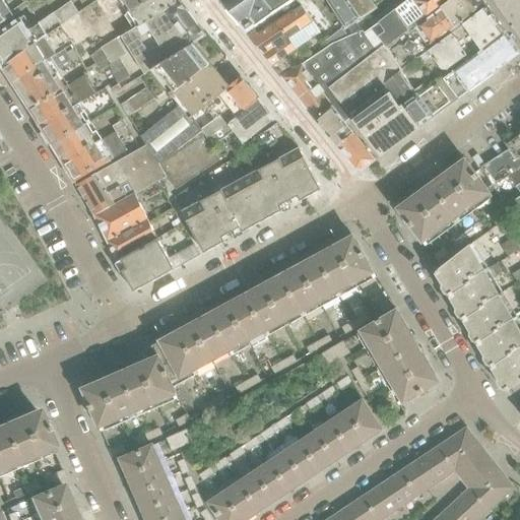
[(0,0),(0,24),(14,15),(12,11),(4,0),(0,0)]
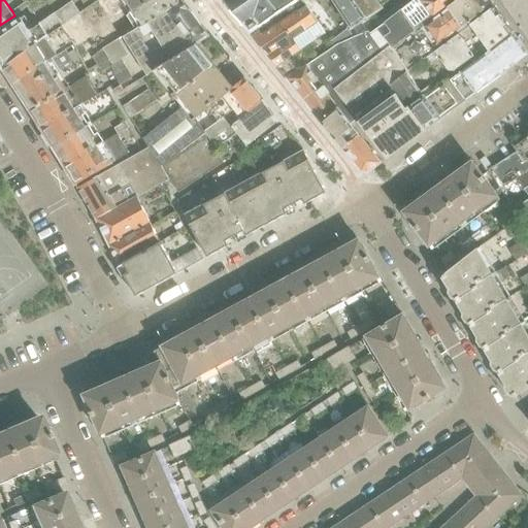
[(35,0),(14,0),(20,6),(12,11),(14,15),(29,6),(36,0),(35,0)]
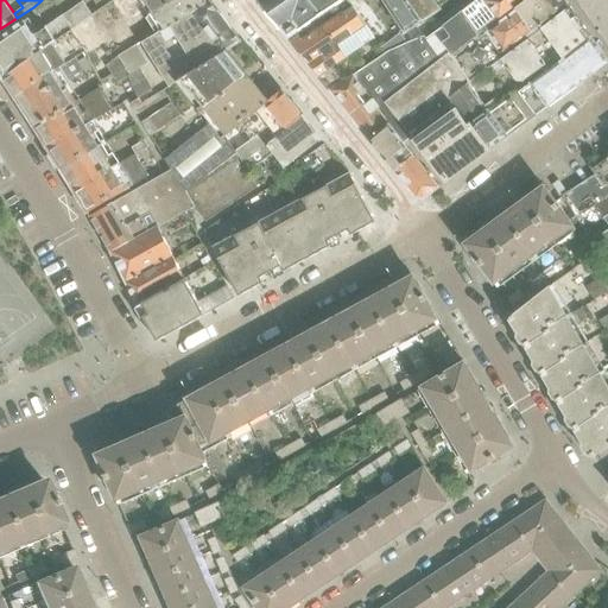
[(162,31),(201,0),(169,0),(151,13),(145,18),(132,26),(109,40),(108,42),(118,56),(138,44),(139,45),(143,43),(143,42),(162,31)]
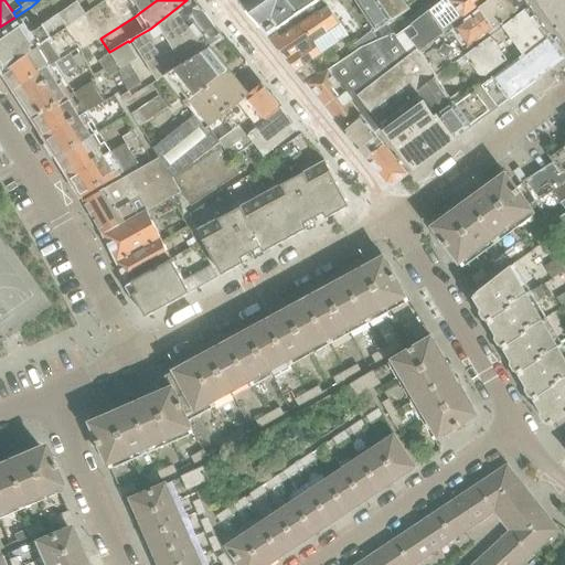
[(131,0),(140,12),(157,0),(131,0)]
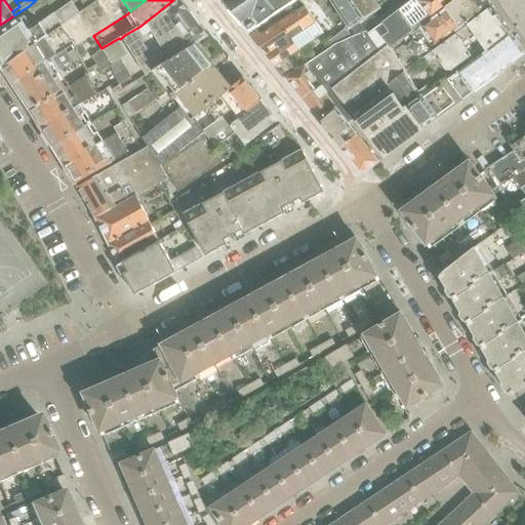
[(147,75),(157,69),(197,44),(209,36),(203,27),(202,28),(189,10),(190,10),(183,0),(182,0),(173,0),(139,27),(123,36),(123,37),(147,75)]
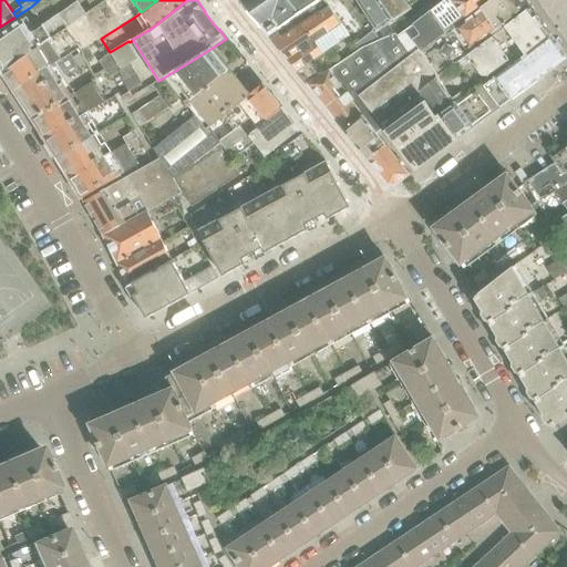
[(269,37),(297,18),(309,10),(322,0),(240,0),(241,1),(241,2),(260,27),(261,27),(269,37)]
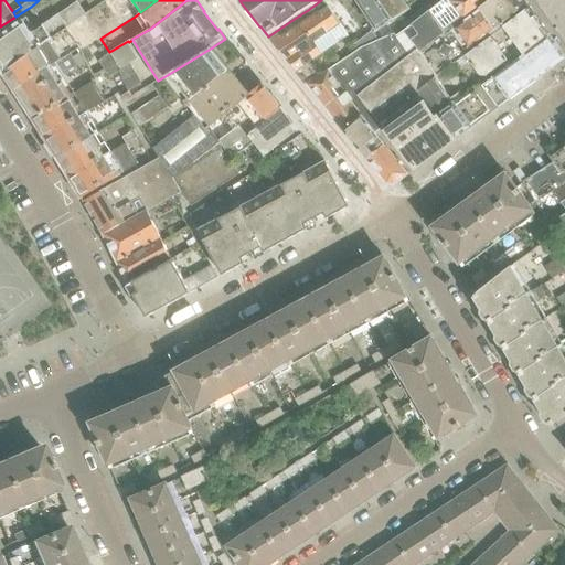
[(296,18),(315,42),(341,24),(342,23),(324,0),(321,0),(308,10),(296,18)]
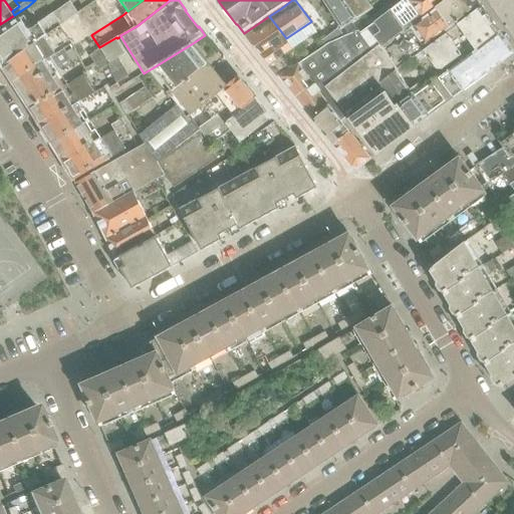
[(358,18),(346,0),(324,0),(330,9),(344,28),(353,21),(358,18)]
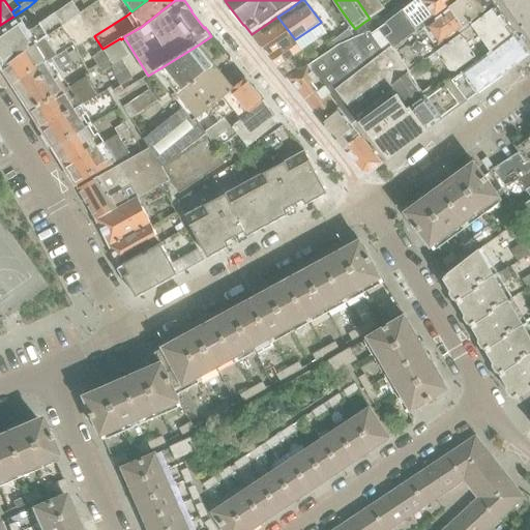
[(380,0),(357,0),(370,19),(384,8),(385,7),(382,2),(380,0)]
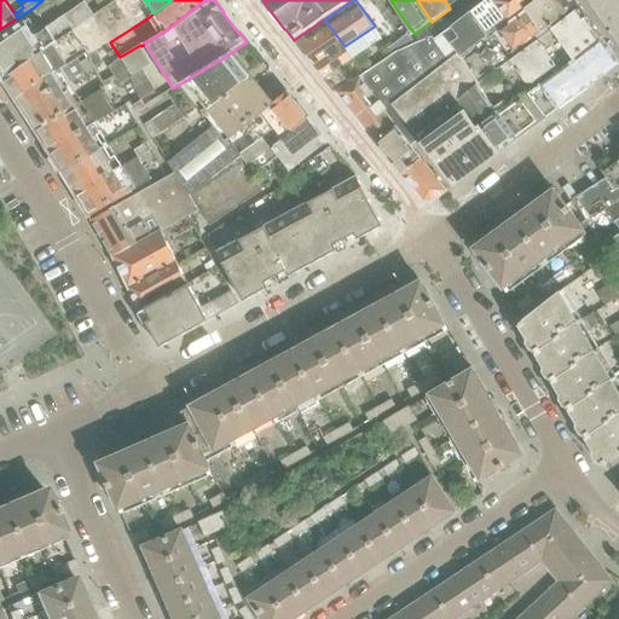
[(482,81),(498,69),(580,7),(574,0),(536,0),(521,11),(487,36),(462,56),(482,81)]
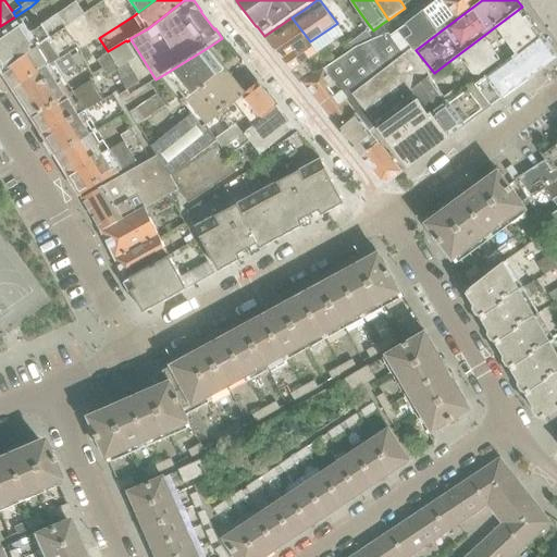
[(469,10),(482,0),(438,0),(424,11),(438,33),(469,10)]
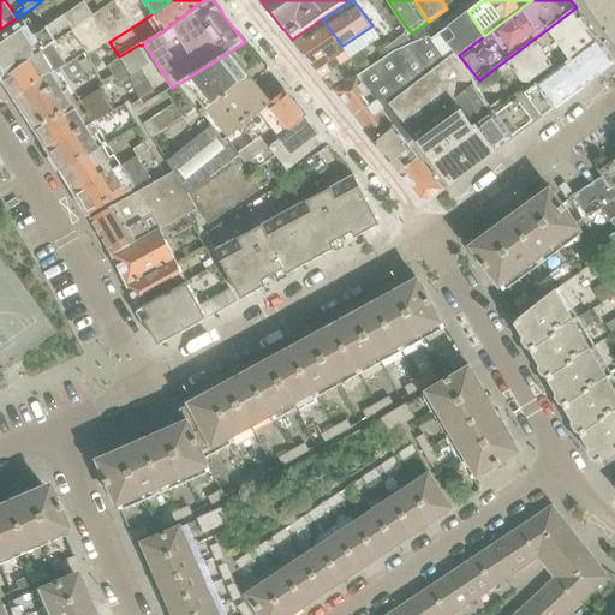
[(0,37),(0,72),(3,77),(72,30),(95,16),(85,1),(66,16),(65,13),(36,35),(25,19),(0,37)]
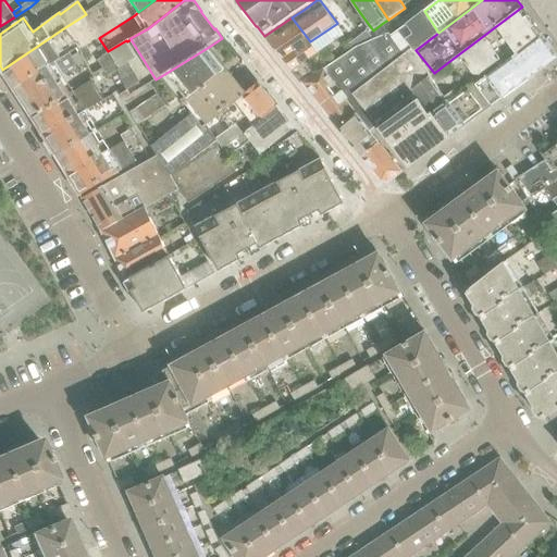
[(516,52),(542,34),(537,27),(522,7),(448,62),(452,67),(459,62),(462,57),(474,73),(480,74),(514,49),(516,52)]
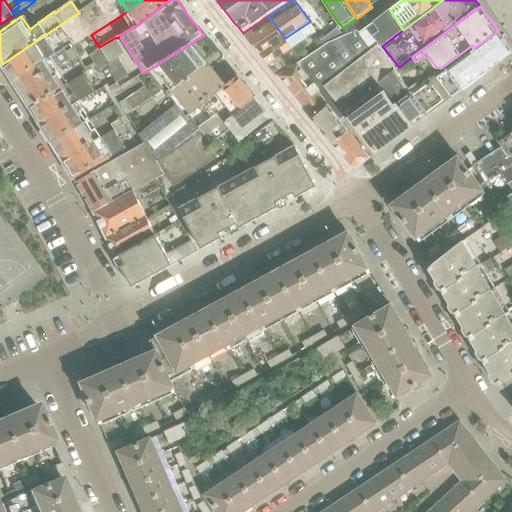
[(371,31),(382,46),(403,30),(390,10),(373,23),(366,28),(370,33),(371,31)]
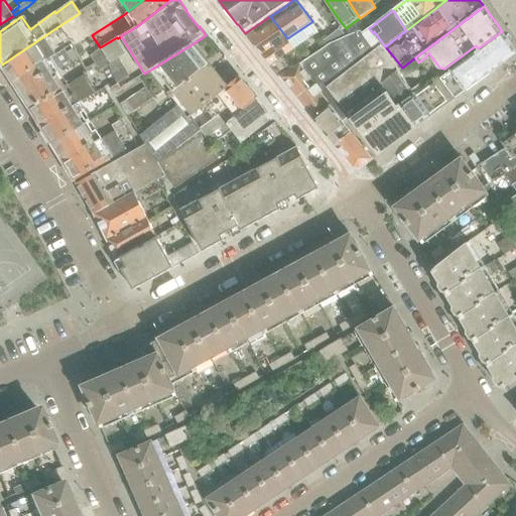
[(80,13),(60,25),(72,44),(74,47),(75,46),(76,46),(92,35),(93,34),(80,13)]
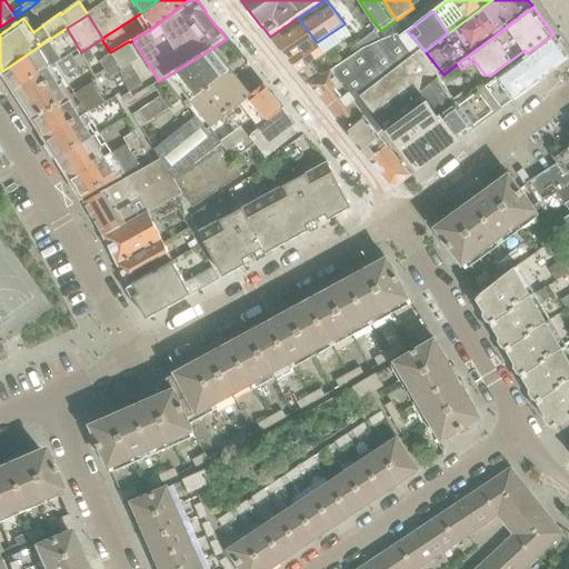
[(269,37),(298,72),(312,62),(351,36),(343,25),(317,42),(298,18),(270,37),(269,37)]
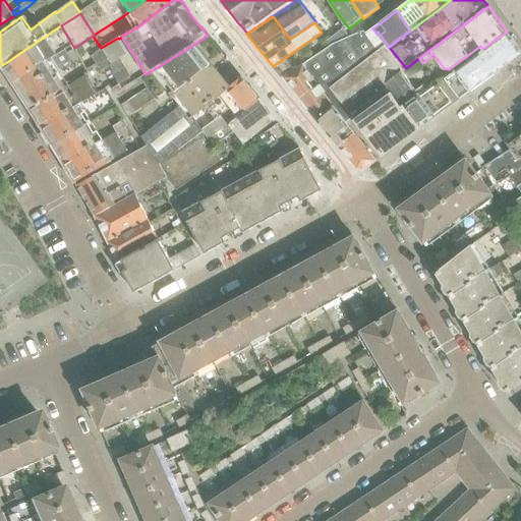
[(2,65),(14,82),(66,49),(72,45),(61,25),(2,65)]
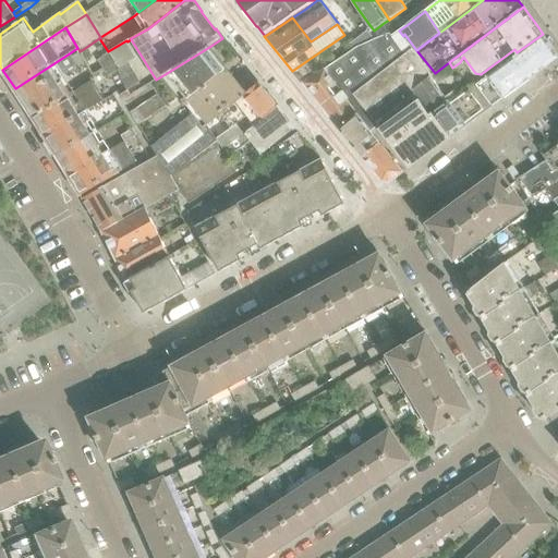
[(361,114),(373,130),(379,125),(410,167),(452,136),(433,110),(428,113),(413,88),(432,75),(435,73),(416,50),(404,34),(403,36),(399,31),(391,36),(389,34),(389,33),(374,39),(356,47),(354,48),(326,68),(342,91),(361,114)]
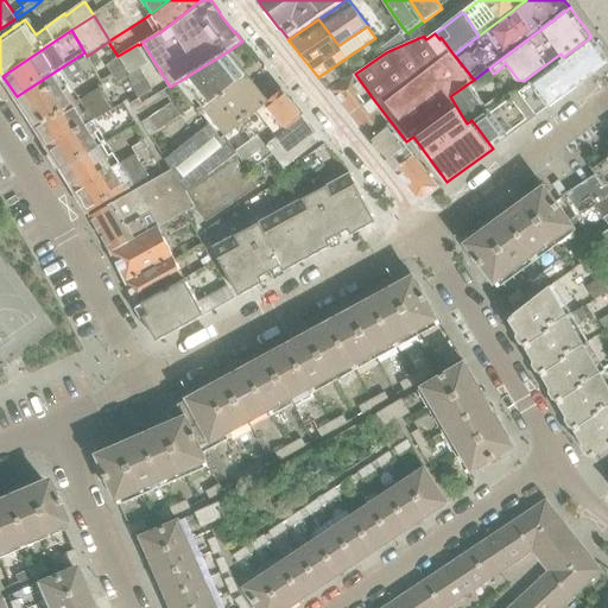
[(382,46),(386,52),(388,51),(407,43),(400,33),(382,46)]
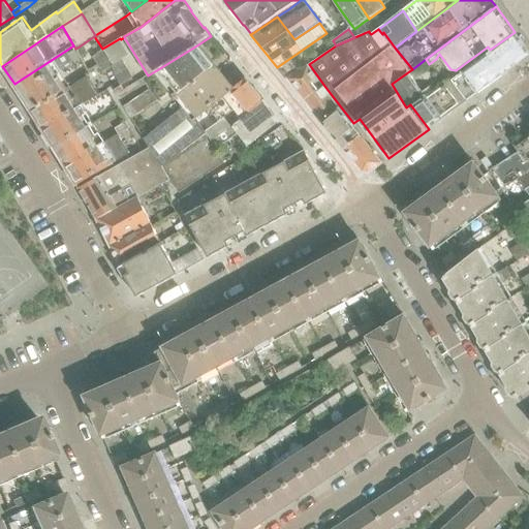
[(528,51),(515,32),(490,50),(461,71),(462,72),(452,80),(455,85),(447,91),(460,106),(476,94),(528,55),(528,51)]
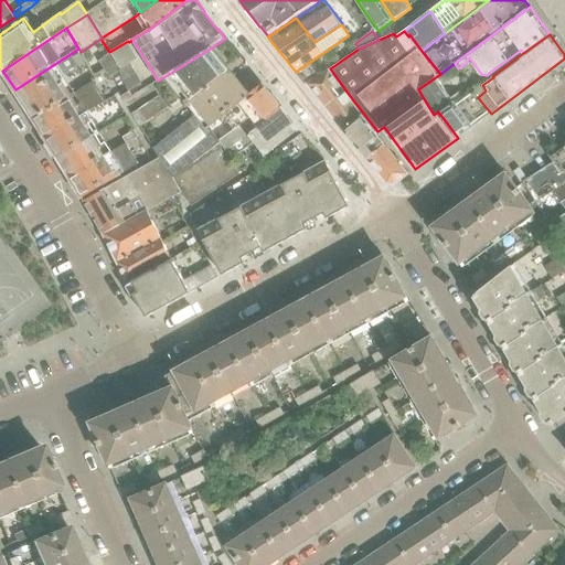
[(128,41),(109,52),(116,64),(118,63),(121,70),(130,64),(131,64),(130,63),(138,59),(128,42),(129,42),(128,41)]
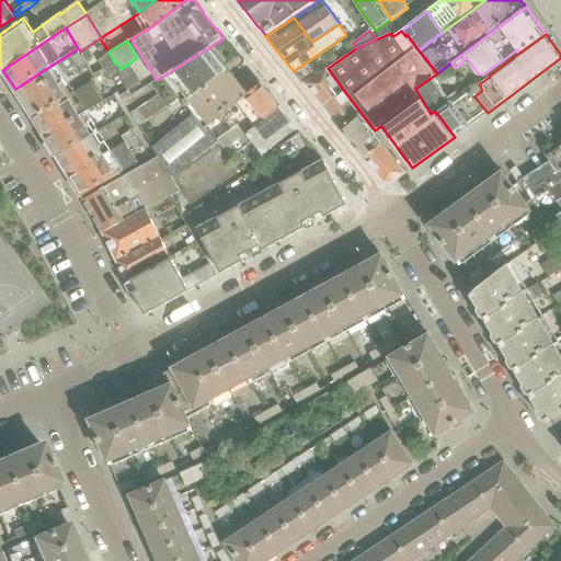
[(168,73),(198,111),(210,125),(248,93),(232,73),(210,47),(168,73)]
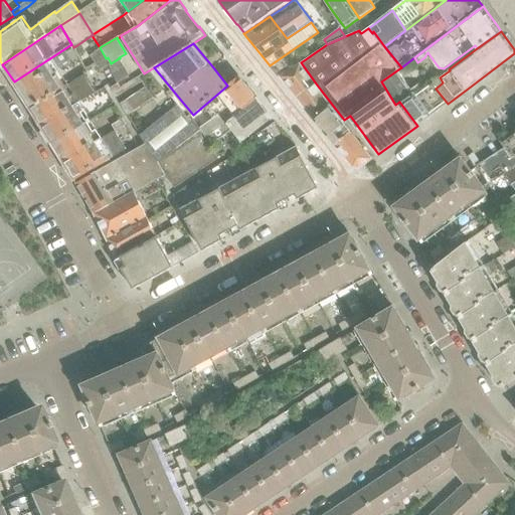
[(106,58),(100,47),(91,55),(97,64),(106,58)]
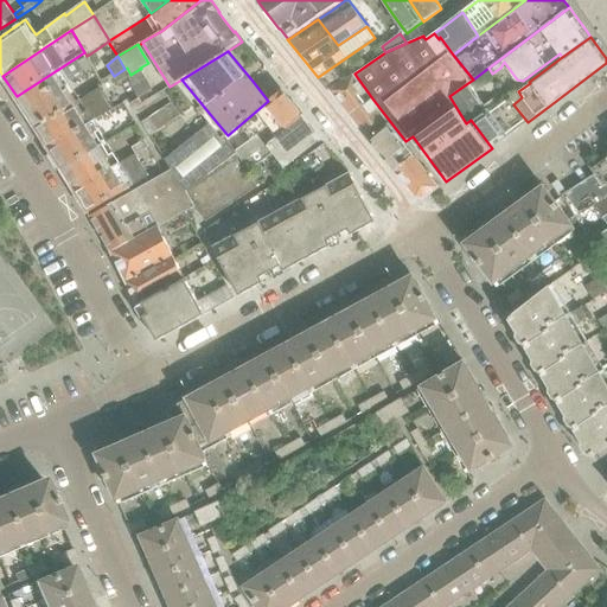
[(36,127),(81,98),(69,80),(85,70),(84,69),(90,65),(85,57),(80,61),(77,57),(17,96),(36,127)]
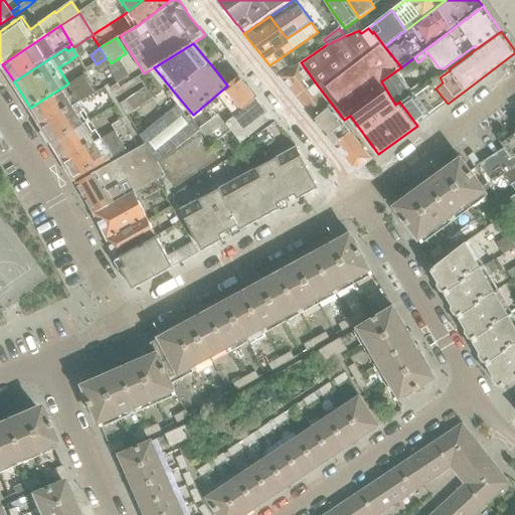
[(316,83),(301,62),(291,69),(283,56),(270,65),(280,77),(297,98),(316,83)]
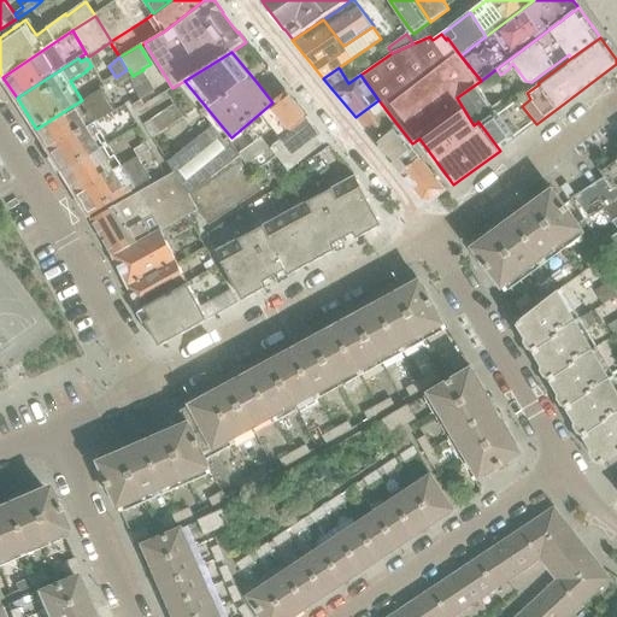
[(131,78),(131,76),(127,70),(116,77),(121,84),(131,78)]
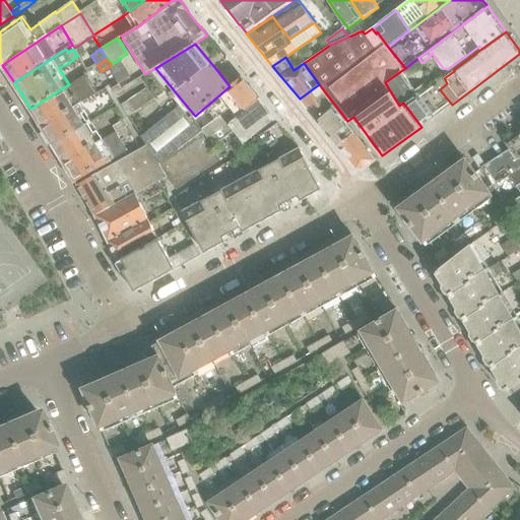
[(125,67),(120,59),(112,64),(111,64),(111,66),(114,74),(125,67)]
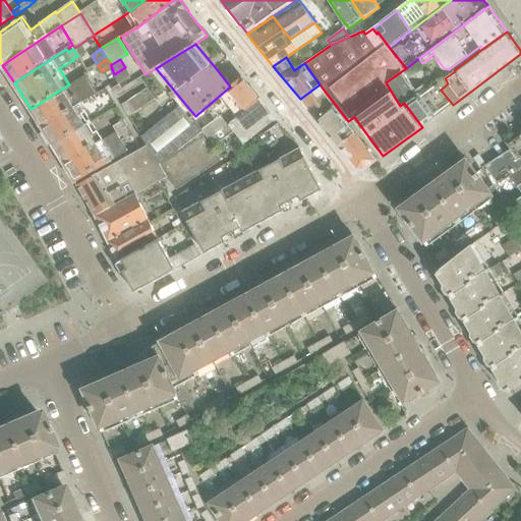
[(129,74),(125,67),(114,74),(118,81),(129,74)]
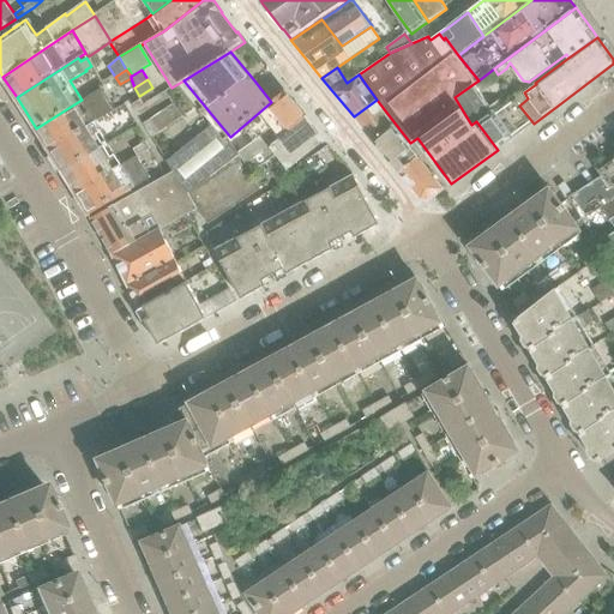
[(476,121),(493,108),(475,83),(455,97),(471,125),(476,121)]
